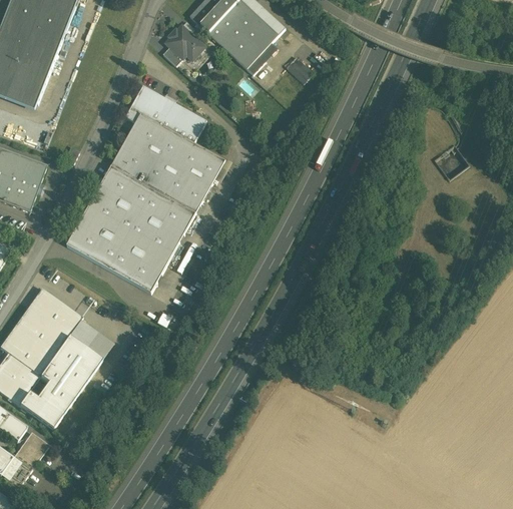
[(0,0),(0,60),(20,69),(34,32),(62,43),(78,0),(0,0)]
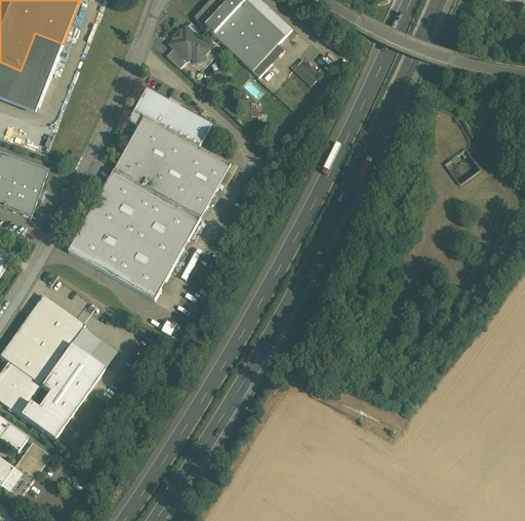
[(268,19),(246,0),(209,0),(195,15),(253,71),(279,43),(285,36),(278,30),(278,24),(274,24),(270,19),(268,19)]
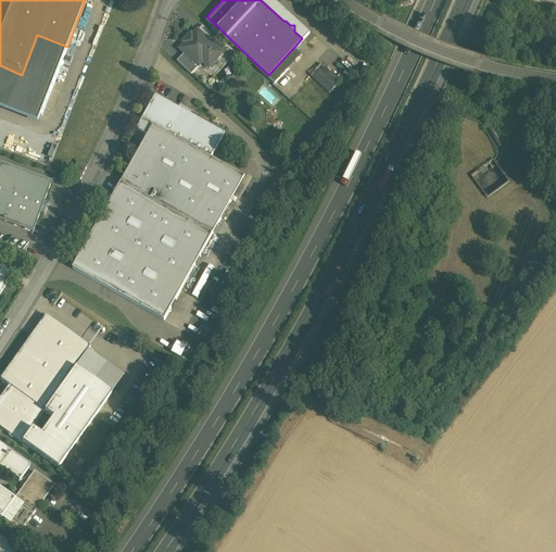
[(310,30),(277,0),(261,0),(283,21),(286,21),(290,25),(294,25),(294,32),(302,38),(310,30)]
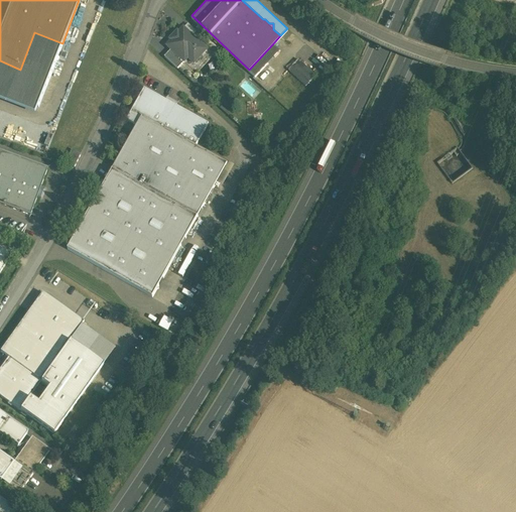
[(207,46),(183,24),(166,42),(171,46),(184,58),(188,54),(194,60),(207,46)]
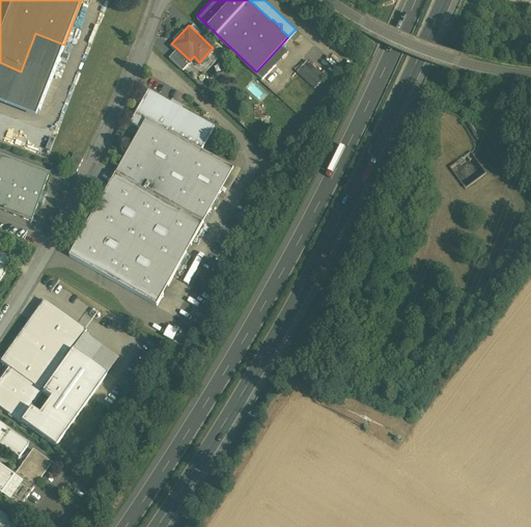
[(35,33),(21,72),(0,62),(0,100),(36,115),(64,45),(35,33)]
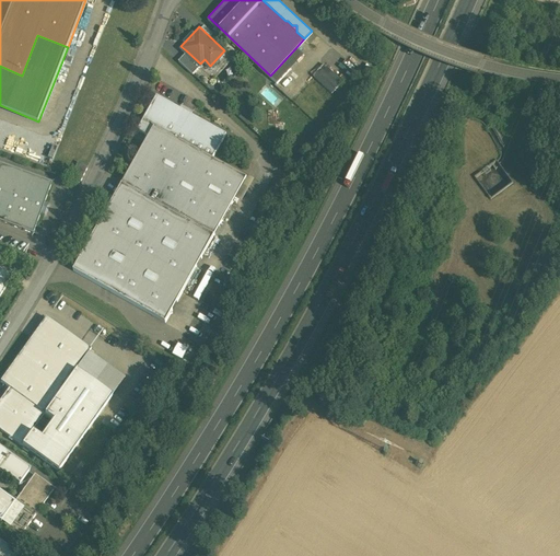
[(298,46),(270,76),(277,81),(304,51),(298,46)]
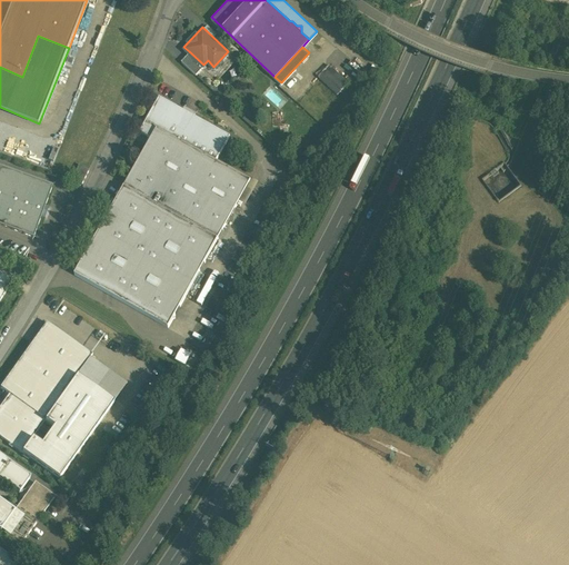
[(203,65),(189,51),(181,59),(196,72),(203,65)]
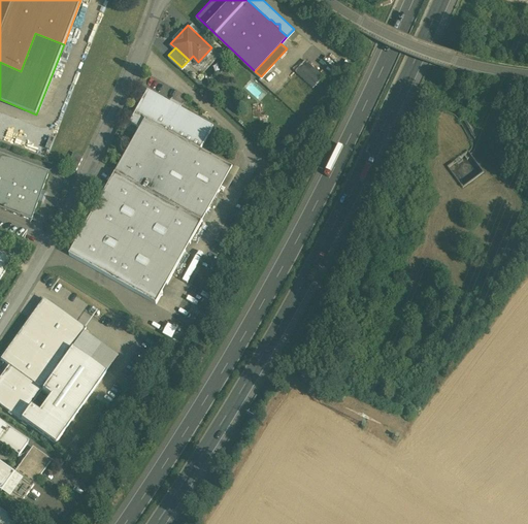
[(294,69),(312,86),(323,73),(304,57),(294,69)]
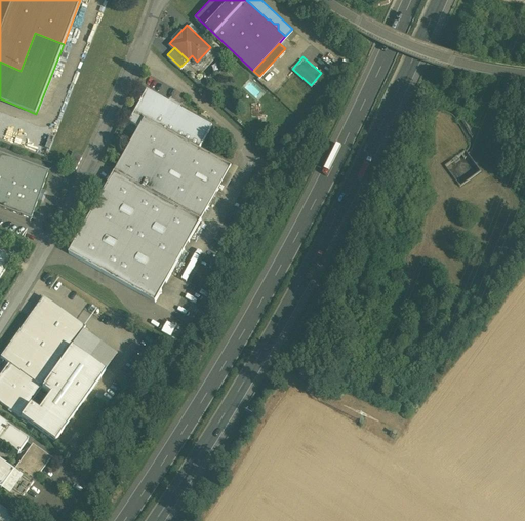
[(269,85),(253,71),(249,75),(265,89),(269,85)]
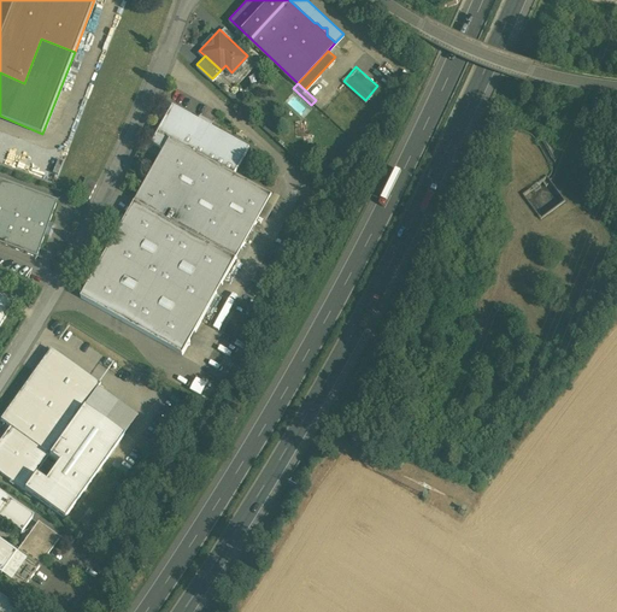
[(321,95),(311,87),(307,92),(316,100),(321,95)]
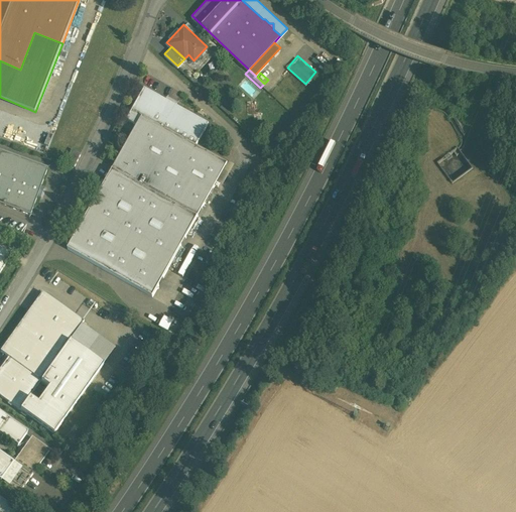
[(209,121),(144,85),(126,117),(137,123),(112,167),(198,215),(227,161),(196,143),(209,121)]
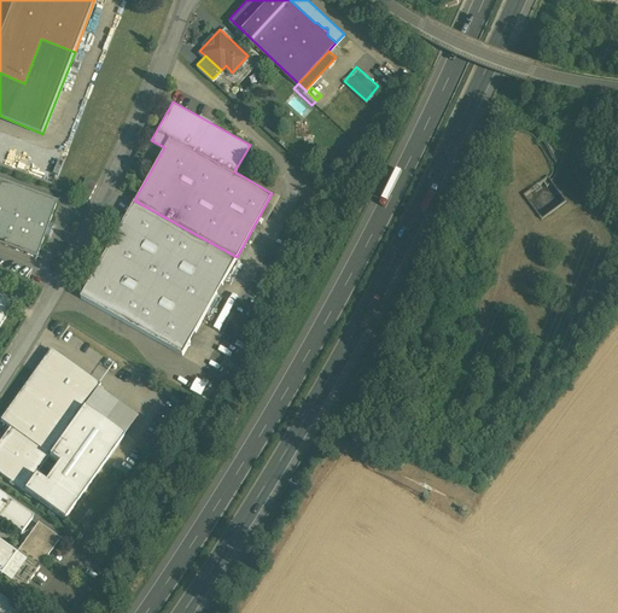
[(86,175),(77,192),(88,198),(97,181),(86,175)]
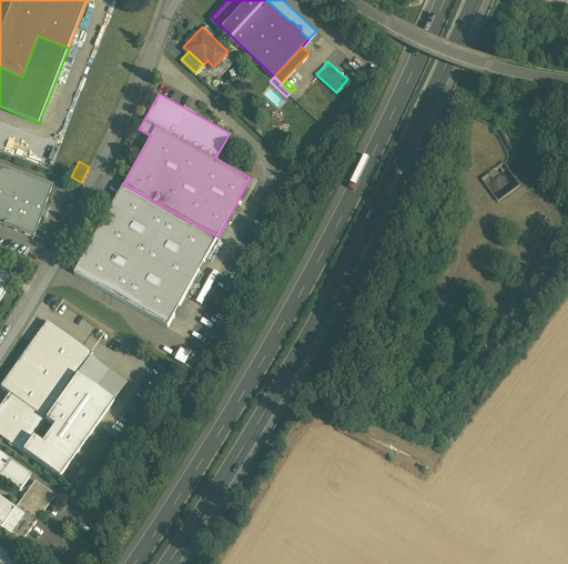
[(52,182),(0,162),(0,221),(33,233),(41,213),(44,214),(48,203),(44,202),(52,182)]
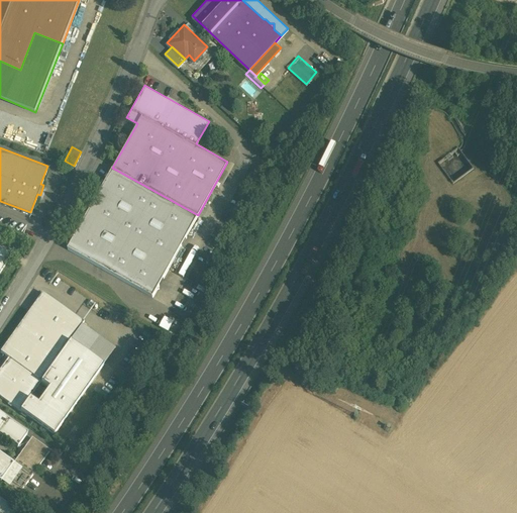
[(198,215),(112,168),(68,246),(152,295),(198,215)]
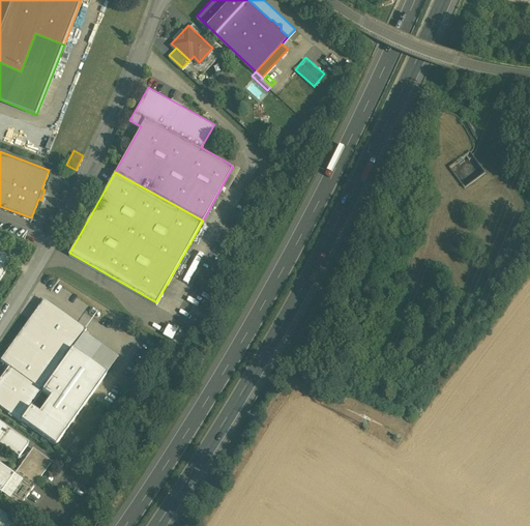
[(0,276),(10,261),(0,254),(0,276)]
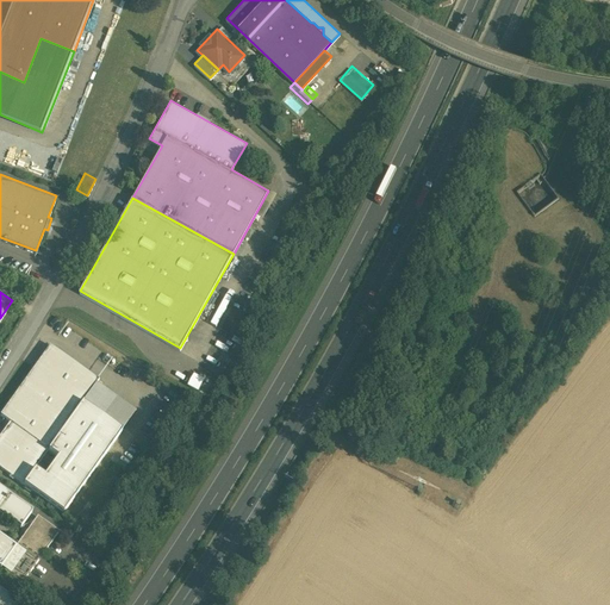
[(50,341),(0,410),(0,411),(10,418),(0,431),(0,463),(24,481),(35,466),(48,447),(82,399),(95,379),(97,380),(99,376),(50,341)]
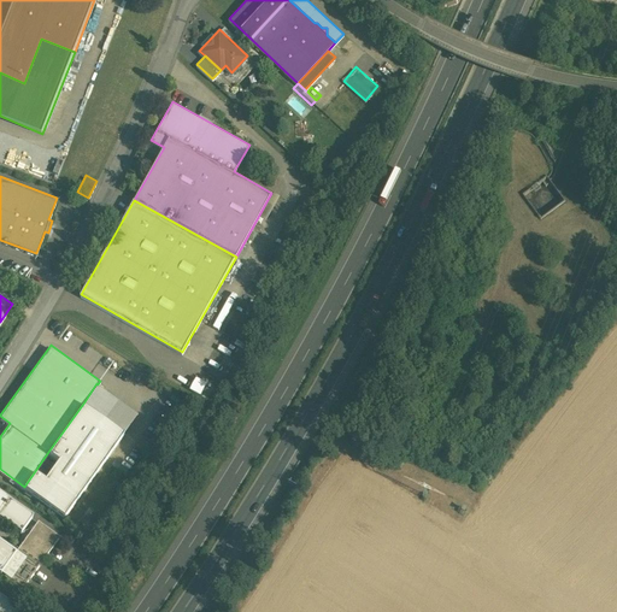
[(98,384),(97,383),(83,404),(123,431),(136,412),(98,384)]
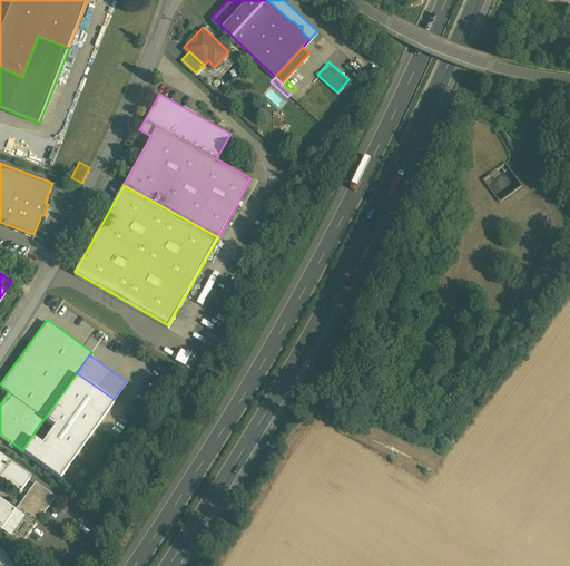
[(114,399),(77,373),(45,418),(53,425),(41,442),(69,462),(114,400),(114,399)]
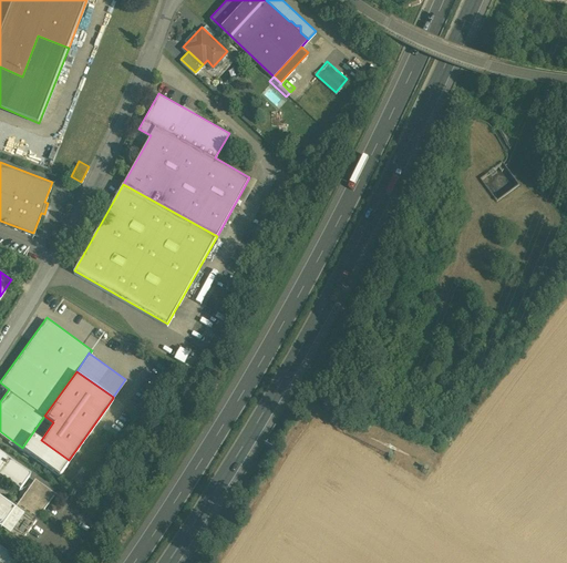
[(41,440),(32,433),(22,448),(59,473),(69,460),(41,440)]
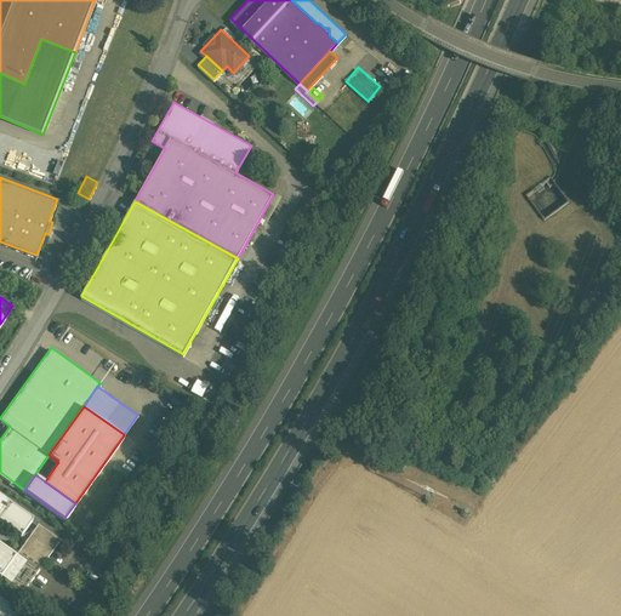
[(10,502),(0,494),(0,575),(15,554),(0,543),(0,514),(10,502)]
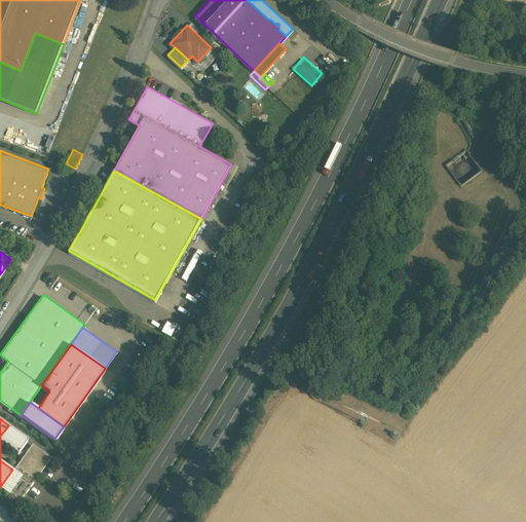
[(8,425),(0,436),(0,440),(17,452),(26,440),(27,441),(28,439),(8,425)]
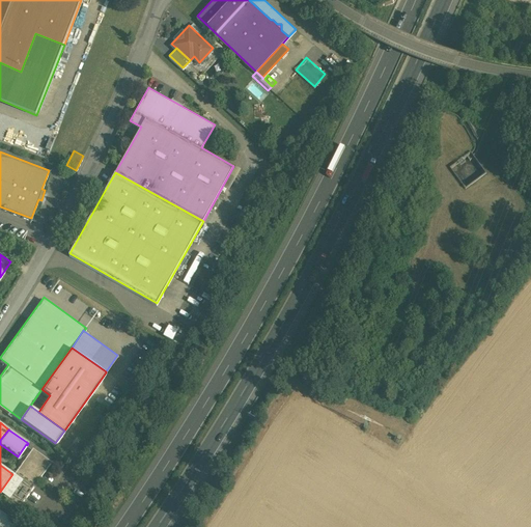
[(32,446),(12,474),(0,492),(19,505),(51,460),(32,446)]
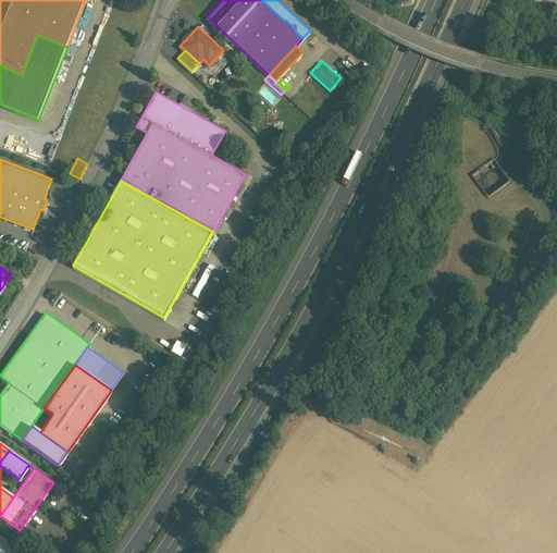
[(0,552),(9,552),(14,545),(0,535),(0,552)]
